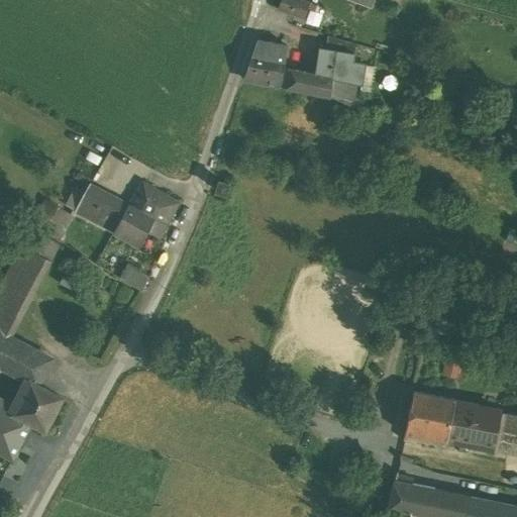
[(309,5),(296,0),(281,0),(278,10),(304,19),(307,10),(309,5)]
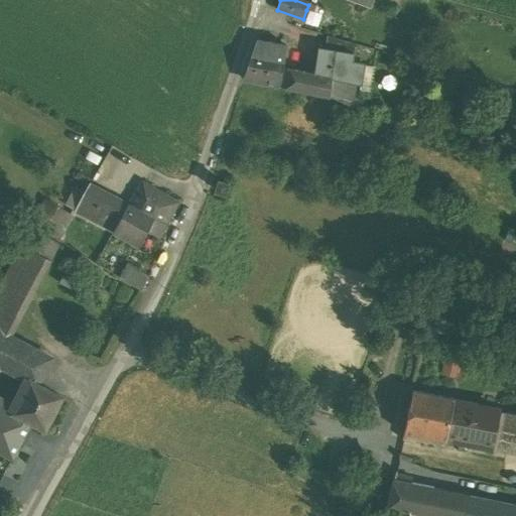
[(343,0),(370,9),(373,0),(343,0)]
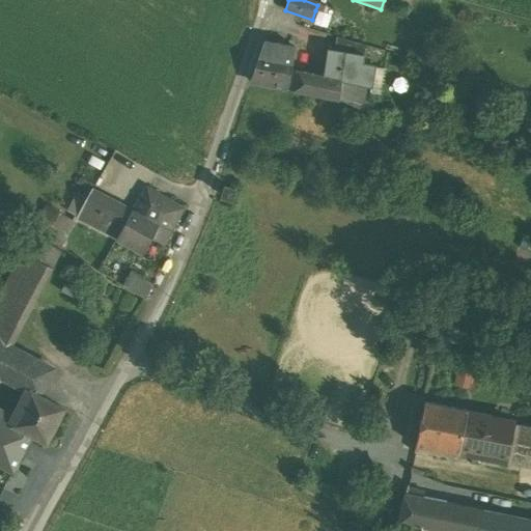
[(297,36),(319,39),(320,30),(298,27),(297,36)]
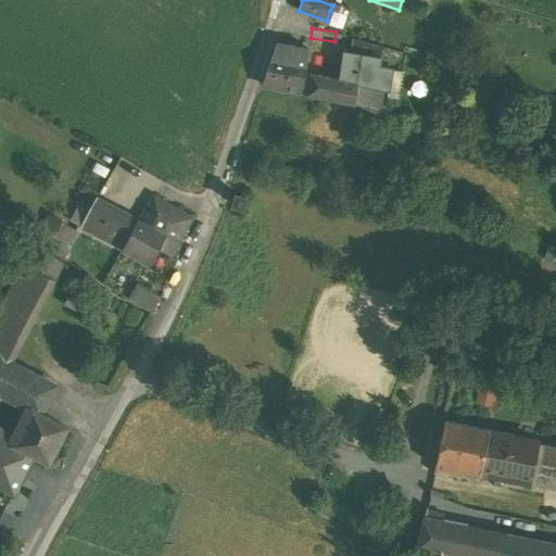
[(351,52),(382,58),(383,47),(352,39),(351,52)]
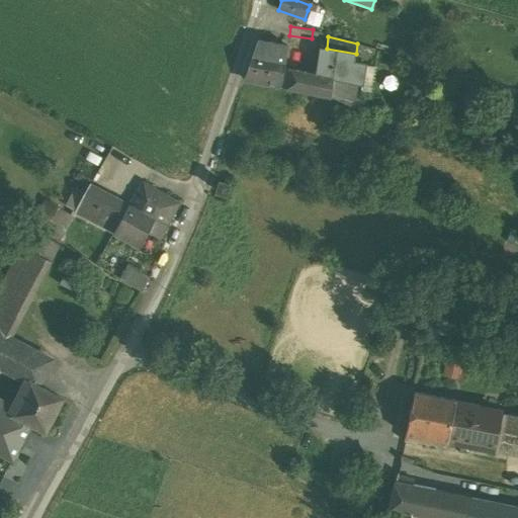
[(287,46),(258,40),(253,54),(285,59),(287,46)]
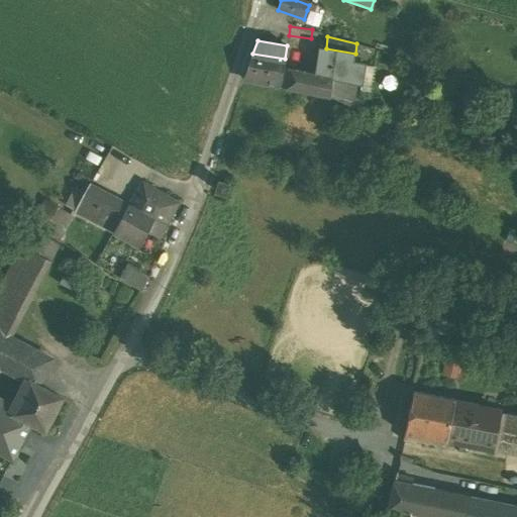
[(326,48),(318,47),(313,75),(333,79),(330,102),(357,109),(366,64),(354,62),(355,54),(326,48)]
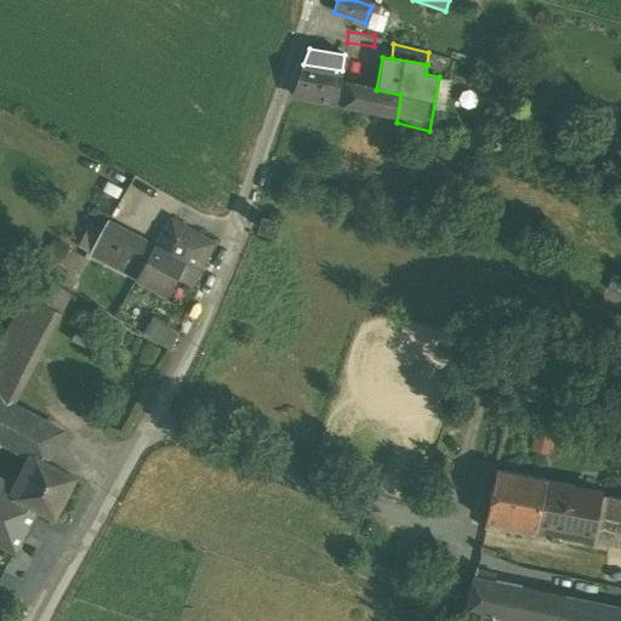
[(342,70),(303,64),(292,96),(336,103),(341,81),(342,70)]
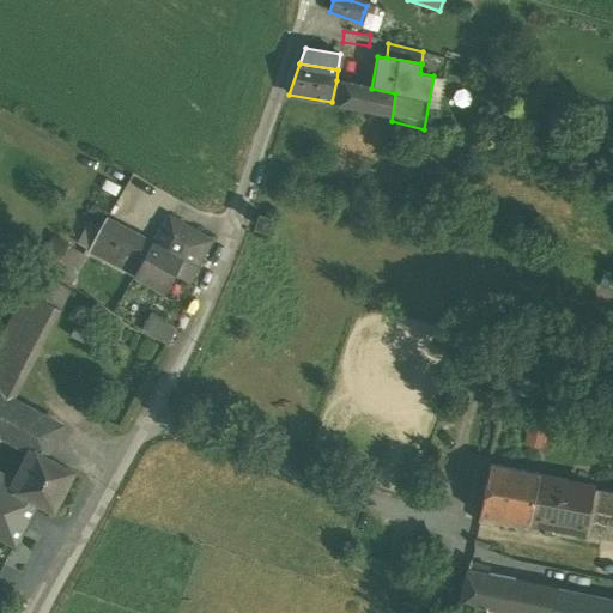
[(337,80),(332,102),(332,103),(375,113),(390,117),(389,120),(392,121),(395,93),(371,89),(337,80)]
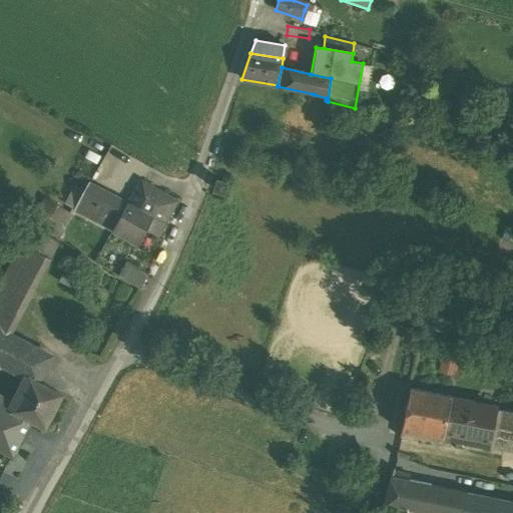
[(87,176),(78,172),(76,175),(85,180),(87,176)]
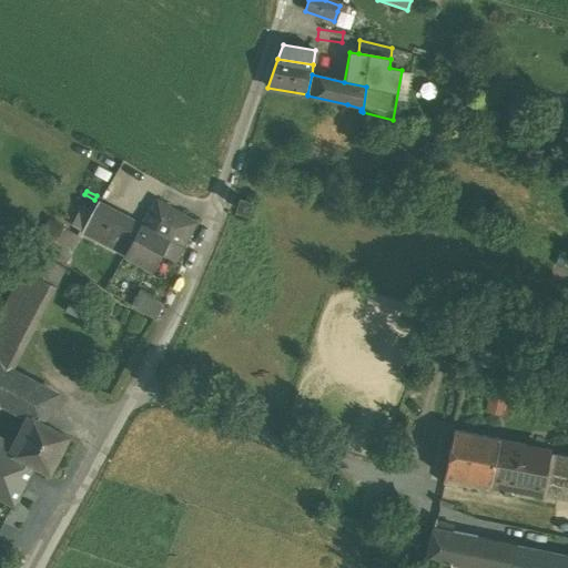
[(158,200),(141,226),(169,243),(162,255),(176,263),(196,222),(158,200)]
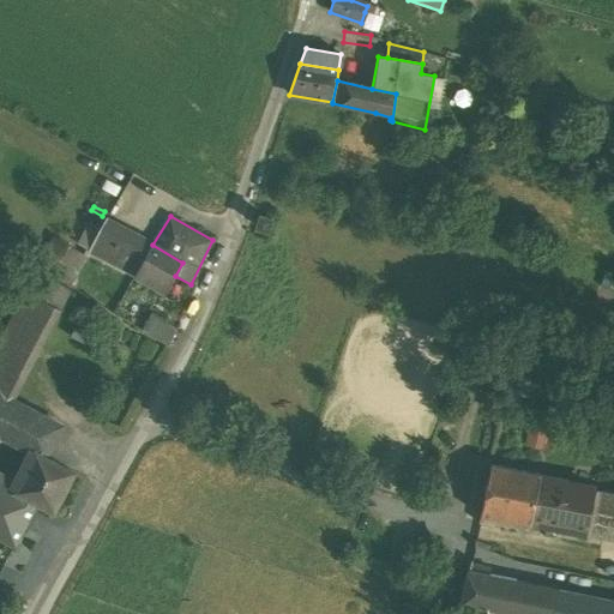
[(270,221),(260,217),(257,228),(266,232),(270,221)]
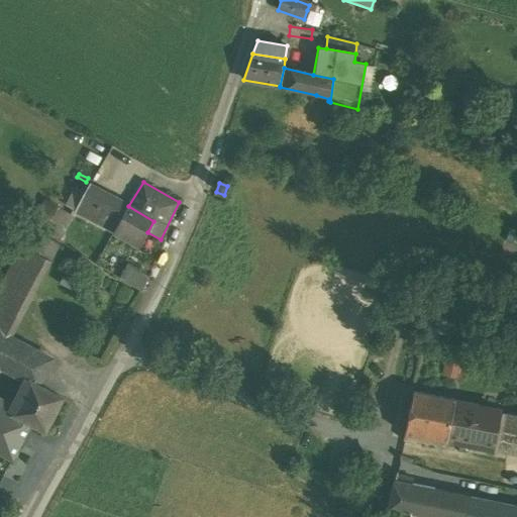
[(128,206),(90,186),(76,212),(114,232),(128,206)]
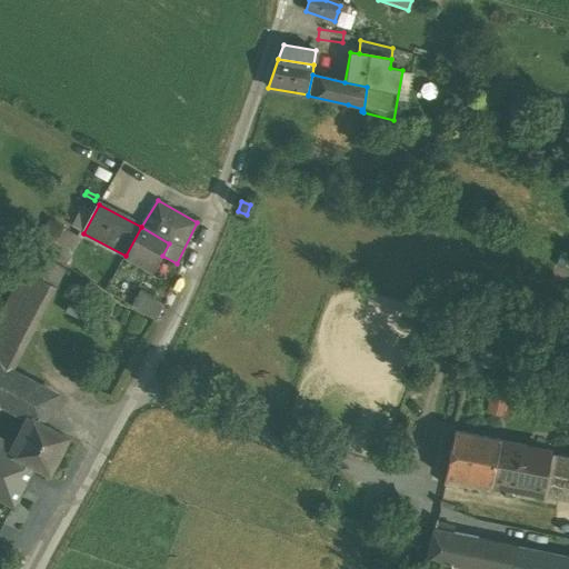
[(57,239),(47,253),(63,265),(68,258),(63,257),(77,237),(57,222),(48,233),(57,239)]
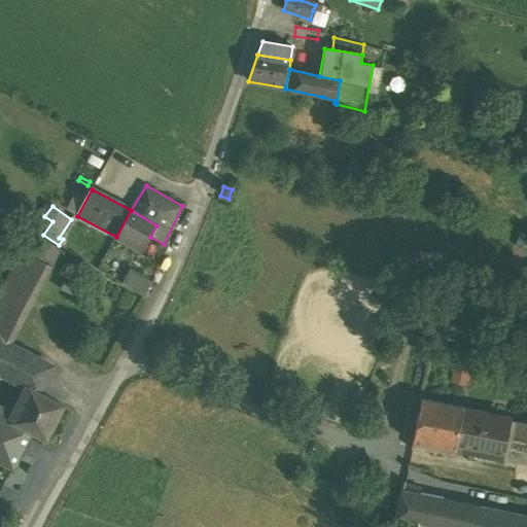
[(156,225),(131,210),(116,237),(142,252),(156,225)]
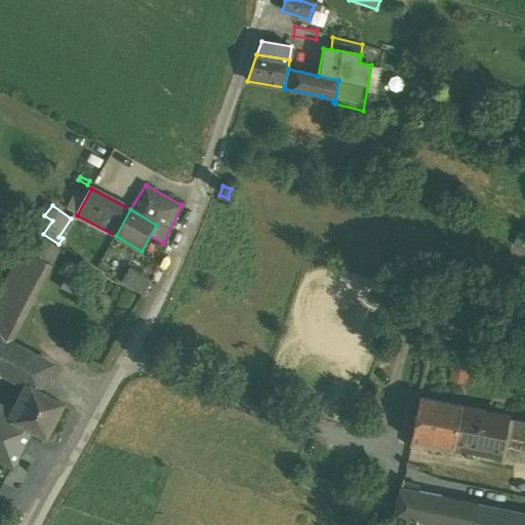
[(23,251),(51,266),(61,248),(32,233),(23,251)]
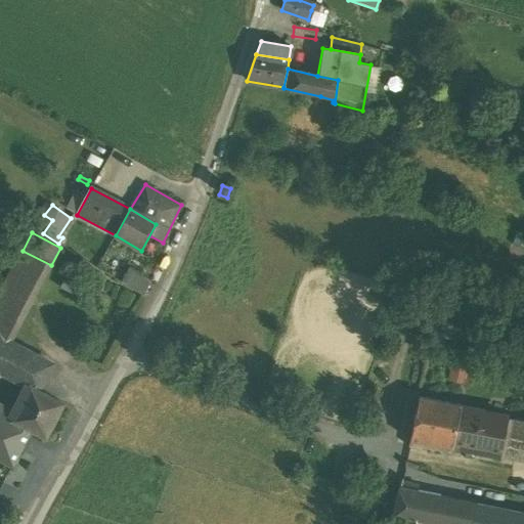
[(51,265),(23,251),(0,293),(0,337),(11,343),(51,265)]
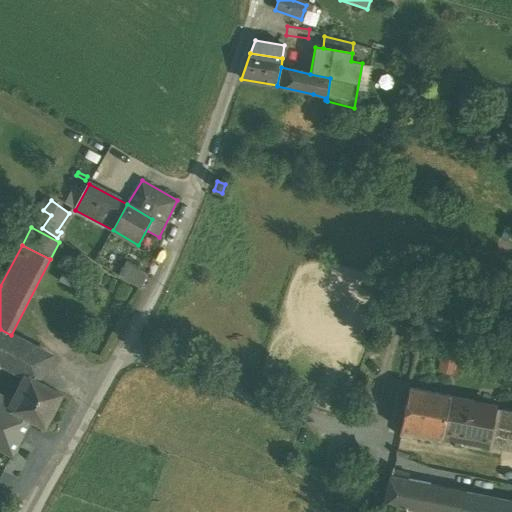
[(127,263),(120,276),(141,288),(148,275),(127,263)]
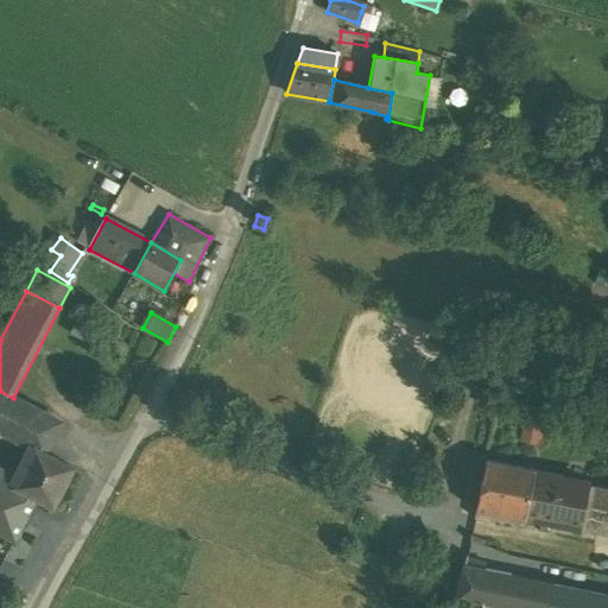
[(0,391),(0,431),(35,449),(44,455),(61,423),(13,398),(0,391)]
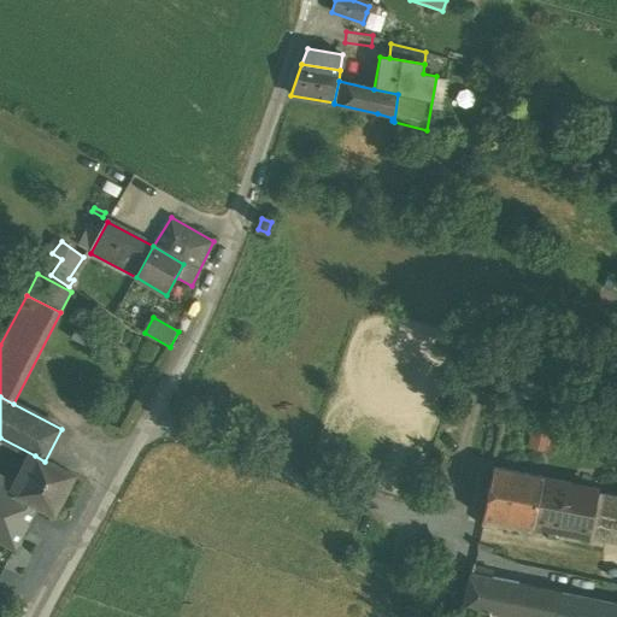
[(45,462),(35,456),(15,493),(15,494),(36,505),(53,515),(74,476),(45,462)]
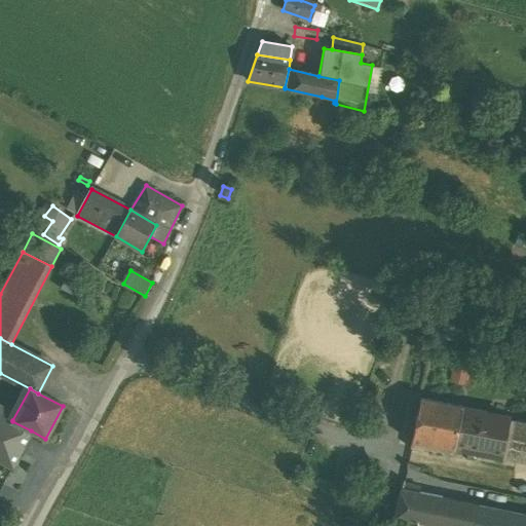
[(462,407),(420,399),(412,442),(454,450),(459,426),(462,407)]
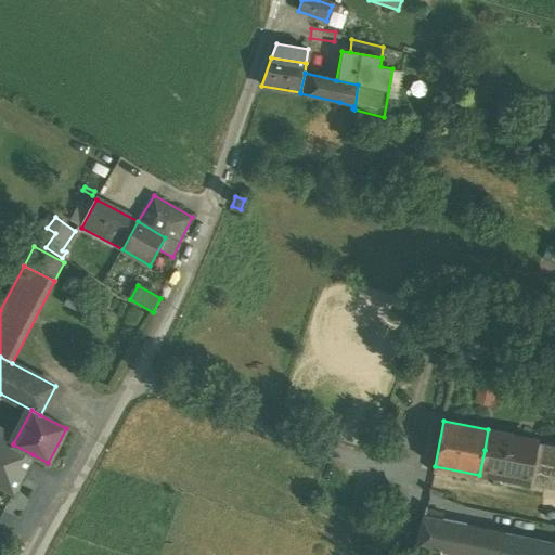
[(13,443),(0,436),(0,487),(12,493),(33,454),(13,444),(13,443)]
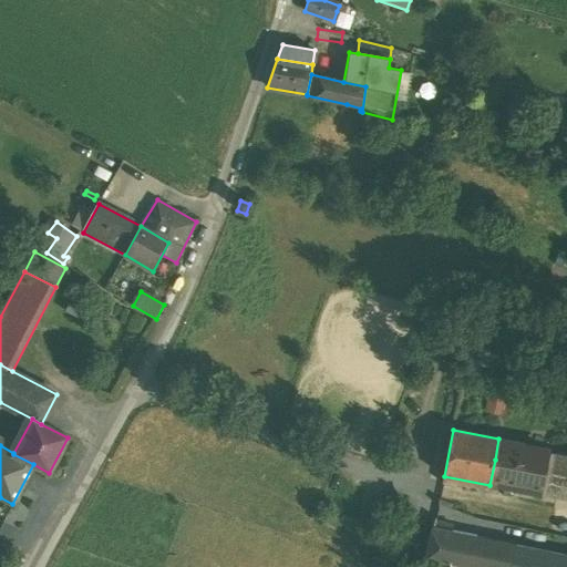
[(549,453),(523,447),(519,464),(514,491),(540,495),(549,453)]
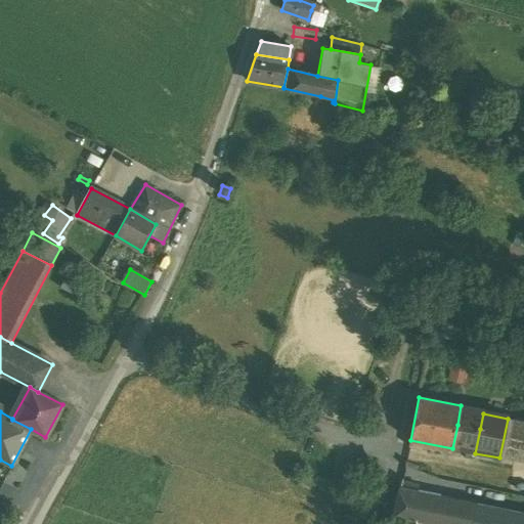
[(523,421),(508,419),(499,457),(523,463),(523,421)]
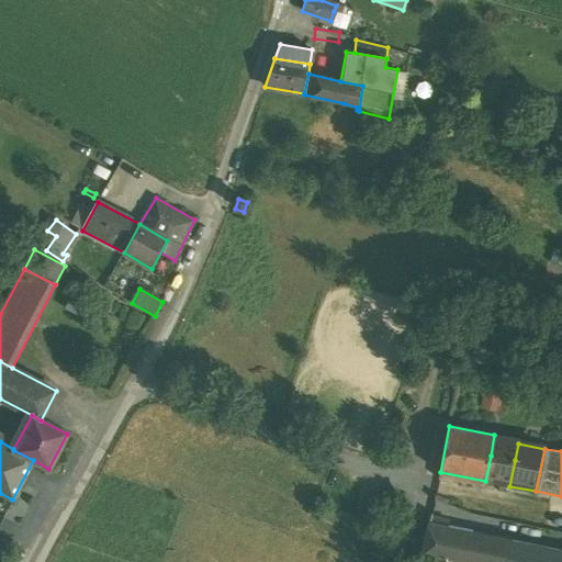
[(515,460),(491,456),(485,481),(509,486),(515,460)]
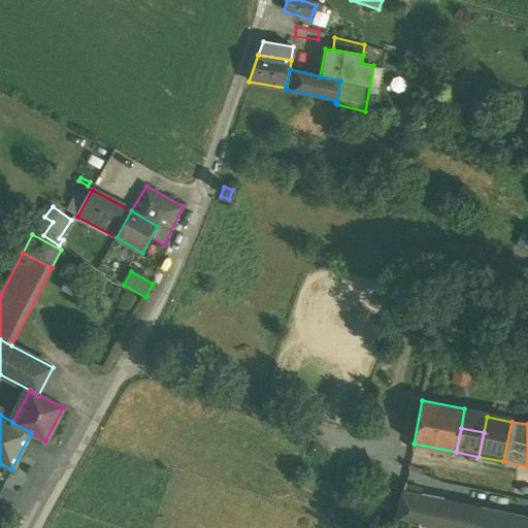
[(11,469),(0,463),(0,486),(2,487),(11,469)]
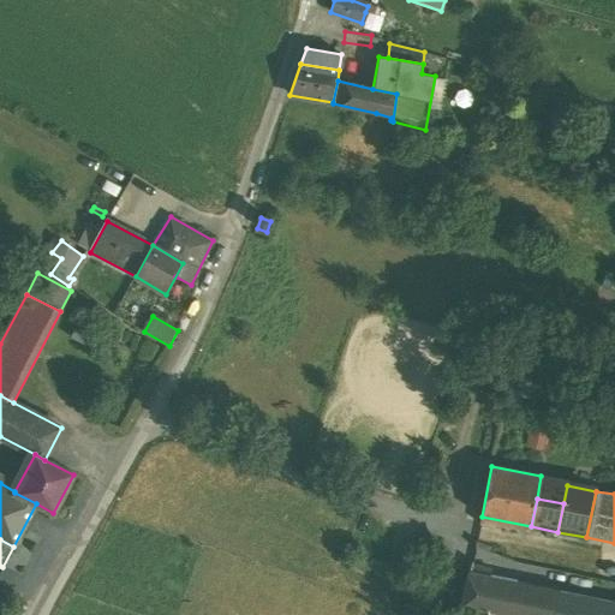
[(553,614),(559,597),(467,578),(463,604),(512,614),(553,614)]
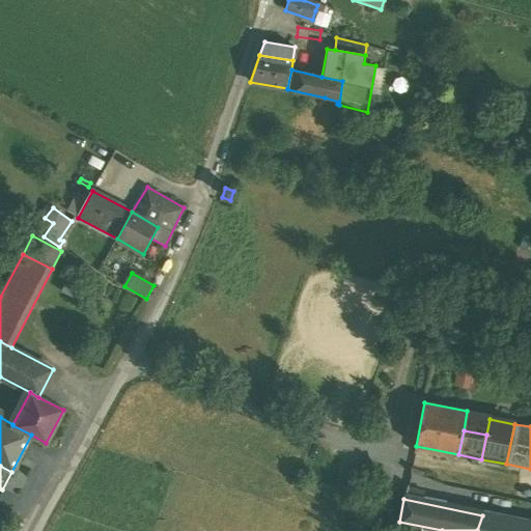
[(530,530),(530,525),(482,515),(477,530),(530,530)]
